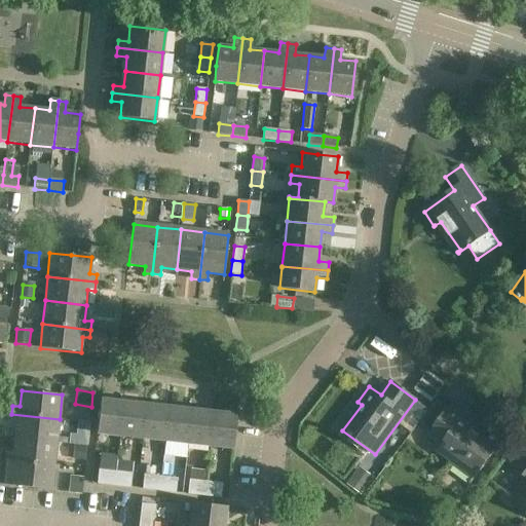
[(101,400),(97,434),(119,437),(123,402),(101,400)]
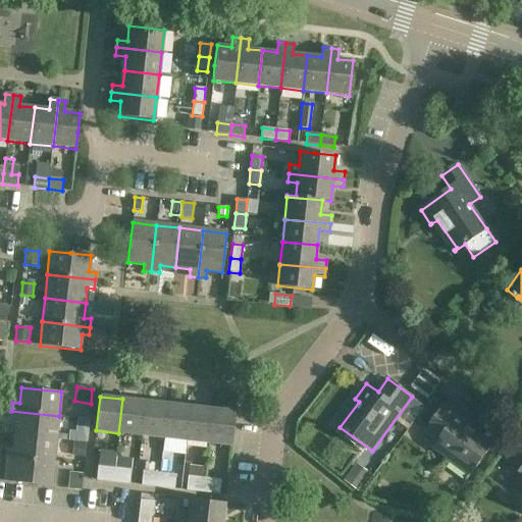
[(145,402),(122,399),(118,433),(141,435),(145,402)]
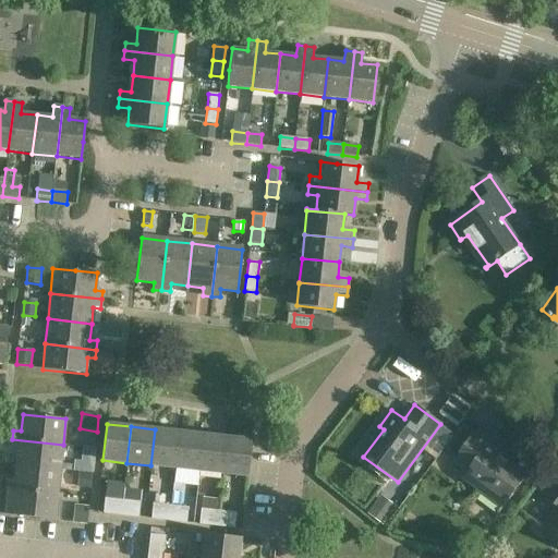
[(179,432),(155,429),(150,465),(174,469),(179,432)]
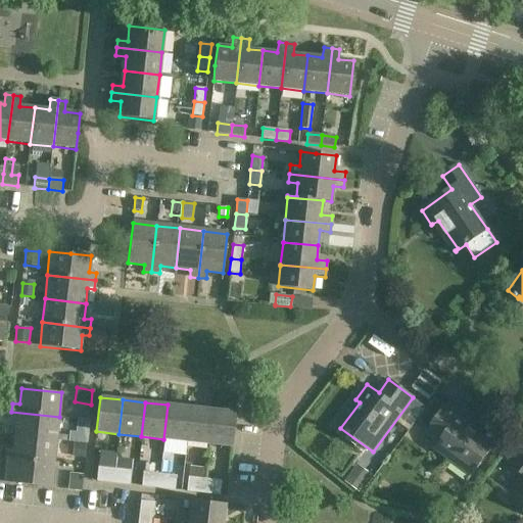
[(448,402),(429,429),(426,433),(439,442),(435,447),(473,475),(494,445),(458,419),(463,413),(448,402)]
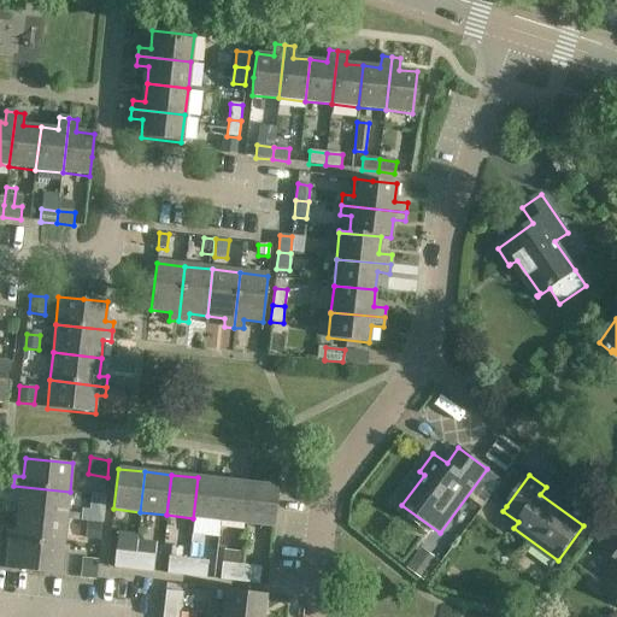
[(224,481),(198,477),(193,518),(219,521),(224,481)]
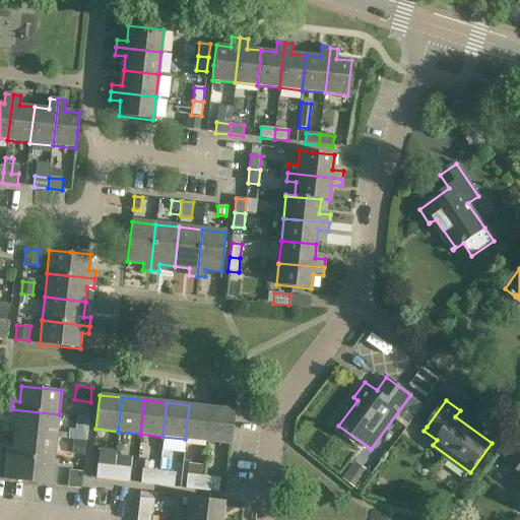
[(211,407),(189,405),(185,439),(207,442),(211,407)]
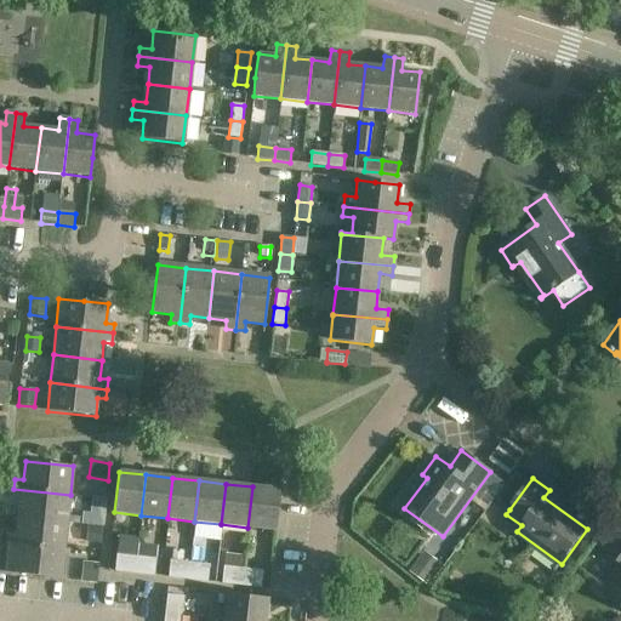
[(279,490),(252,486),(248,528),(274,530),(279,490)]
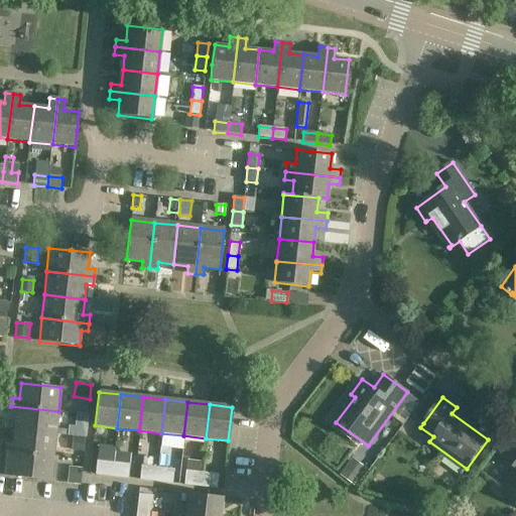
[(55,434),(58,411),(11,406),(10,414),(17,414),(15,429),(55,434)]
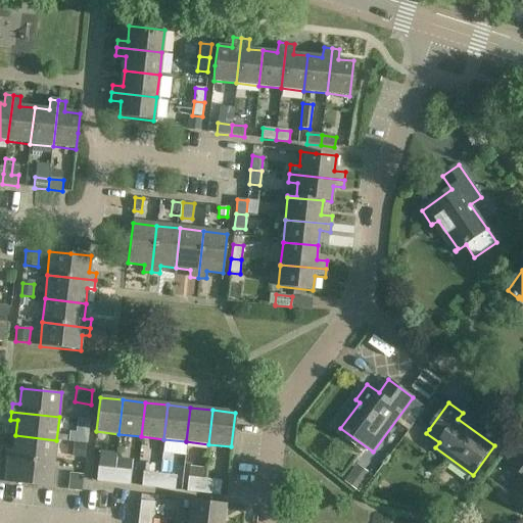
[(79,433),(78,443),(87,444),(88,434),(79,433)]
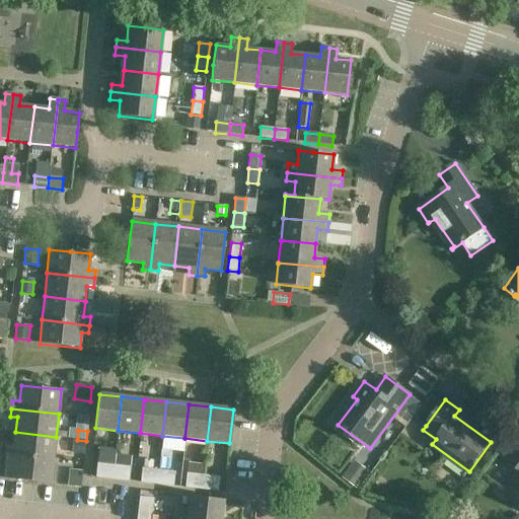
[(6,455),(7,455),(53,460),(53,459),(56,437),(15,432),(14,447),(7,446),(6,455)]
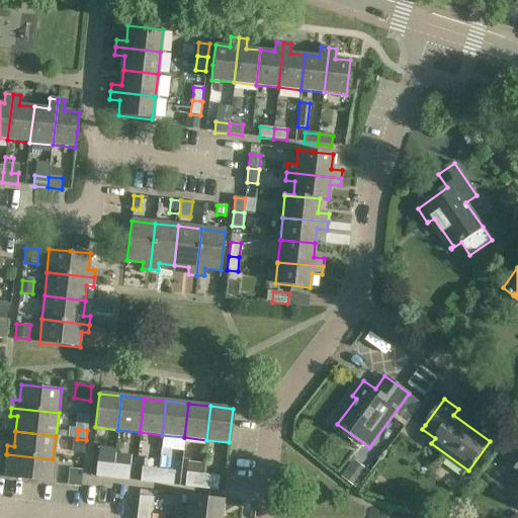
[(72,439),(71,452),(83,454),(84,440),(72,439)]
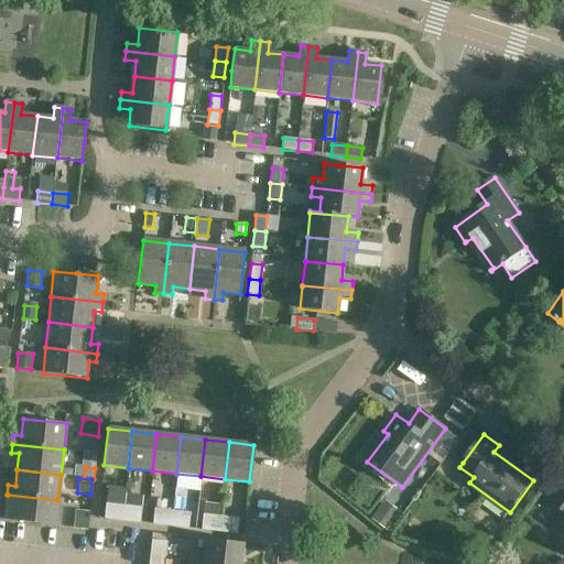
[(563,478),(549,500),(563,510),(563,512),(550,533),(563,544),(563,478)]
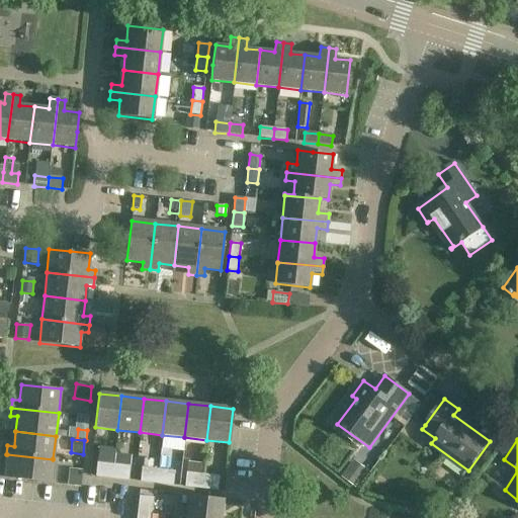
[(3,477),(3,478),(55,484),(57,458),(53,458),(53,459),(7,454),(4,477),(3,477)]
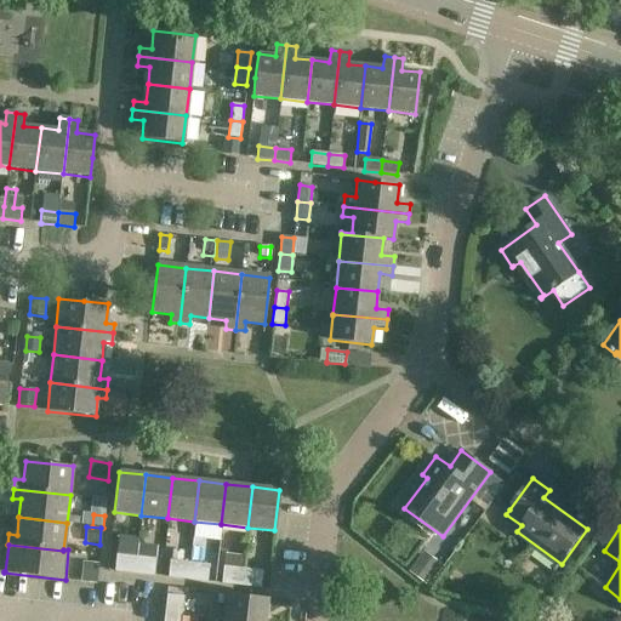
[(135,574),(154,576),(157,559),(155,559),(157,546),(137,545),(136,557),(135,574)]
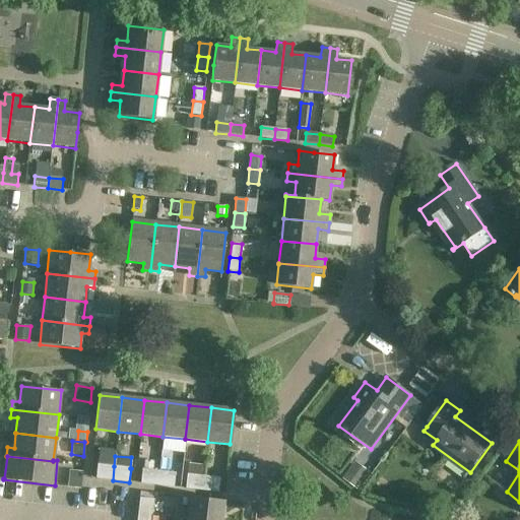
[(143,460),(142,469),(152,470),(153,461),(143,460)]
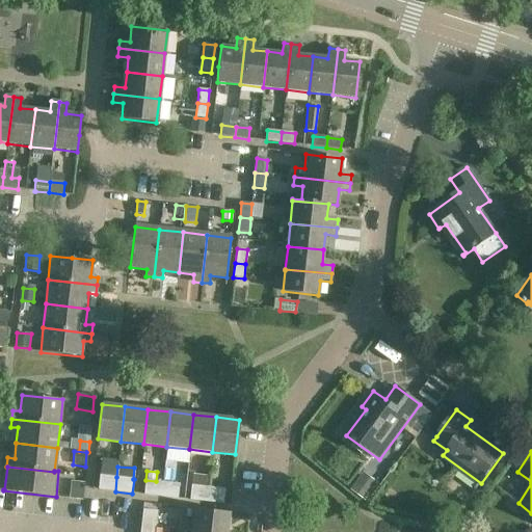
[(364,472),(351,489),(365,500),(378,482),(364,472)]
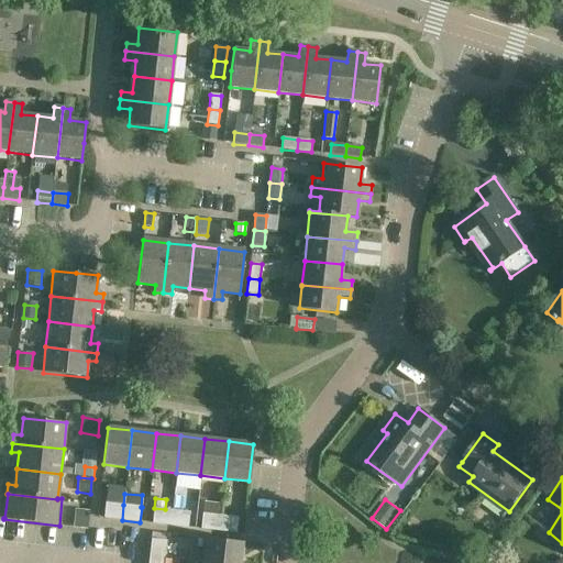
[(106,503),(103,518),(122,520),(123,505),(106,503)]
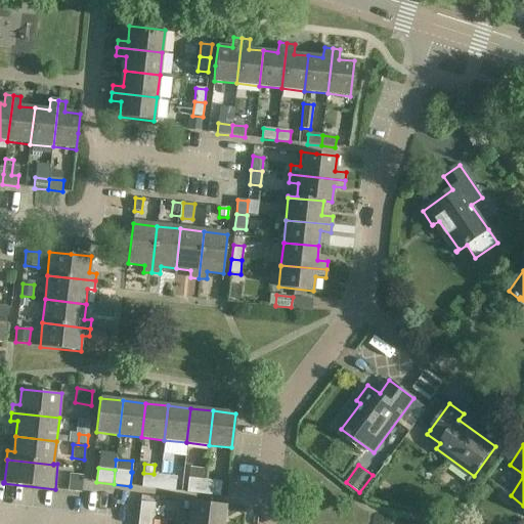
[(143,473),(141,487),(158,489),(160,475),(154,474),(143,473)]
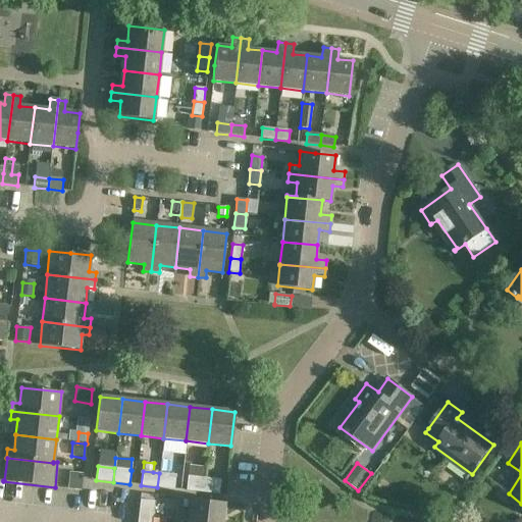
[(66,488),(81,489),(83,474),(68,473),(66,488)]
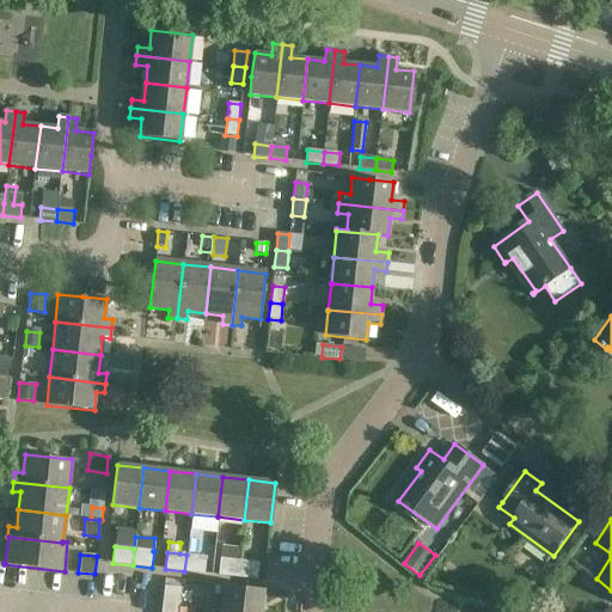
[(187,555),(184,571),(204,574),(206,556),(187,555)]
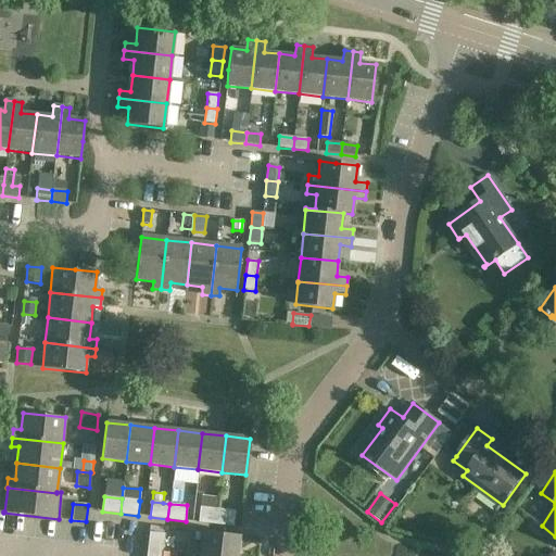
[(217,509),(200,507),(199,522),(216,525),(217,509)]
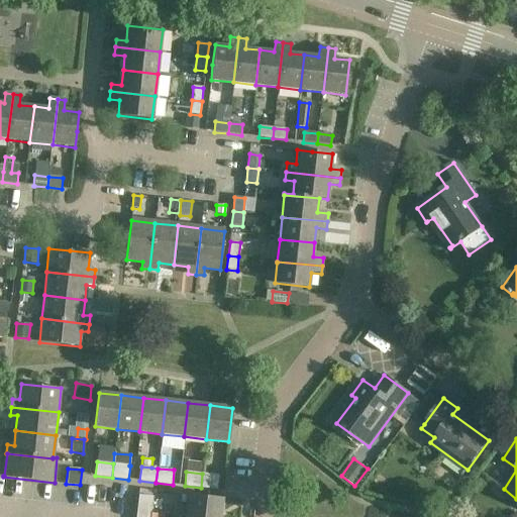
[(218,475),(202,474),(201,488),(217,490),(218,475)]
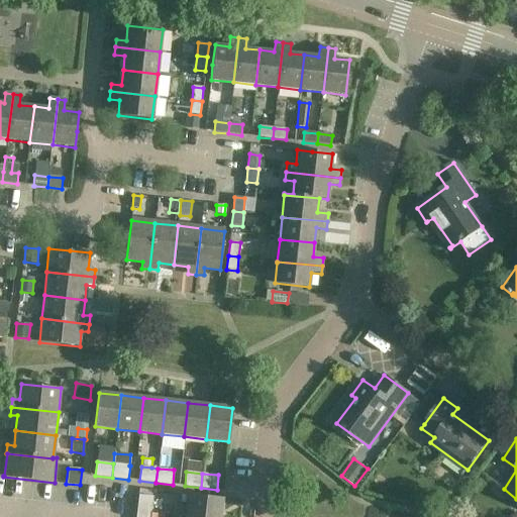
[(188,495),(187,507),(174,505),(173,514),(195,516),(219,516),(222,498),(188,495)]
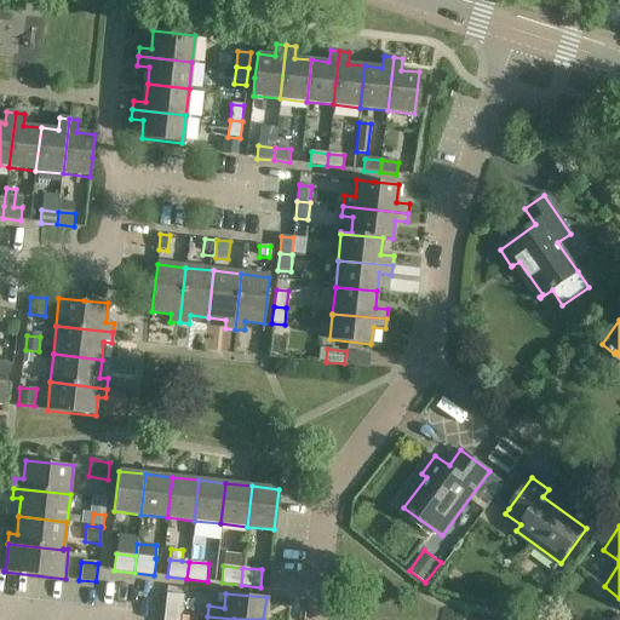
[(165,614),(196,618),(199,598),(166,595),(165,614)]
